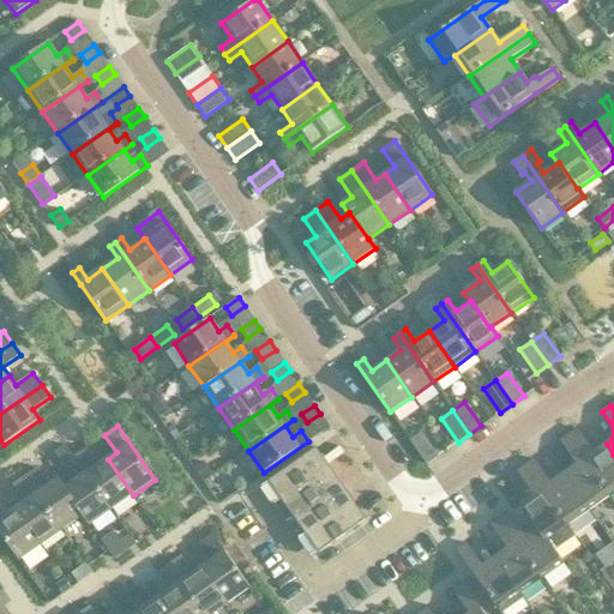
[(173,426),(168,429),(173,438),(179,434),(173,426)]
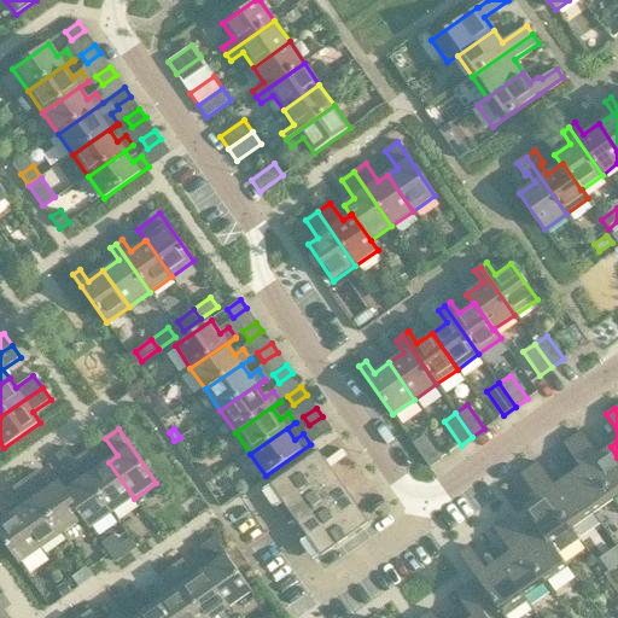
[(572,438),(614,499),(617,495),(617,458),(611,447),(598,456),(581,432),(572,438)]
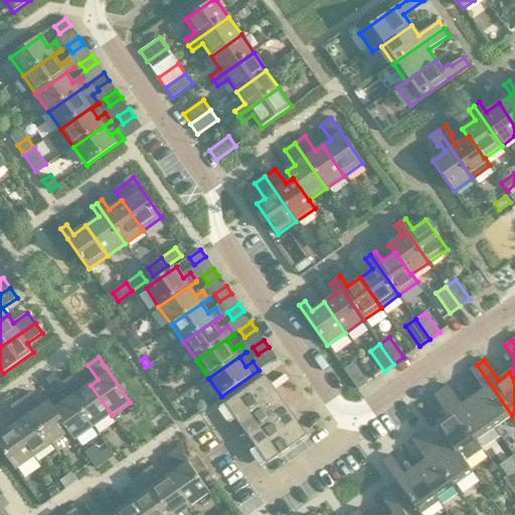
[(357,389),(367,382),(353,363),(344,369),(357,389)]
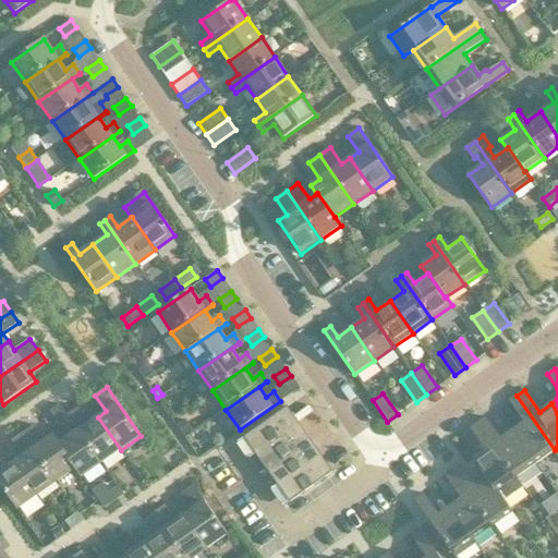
[(555,450),(517,396),(509,401),(524,423),(512,431),(535,463),(555,450)]
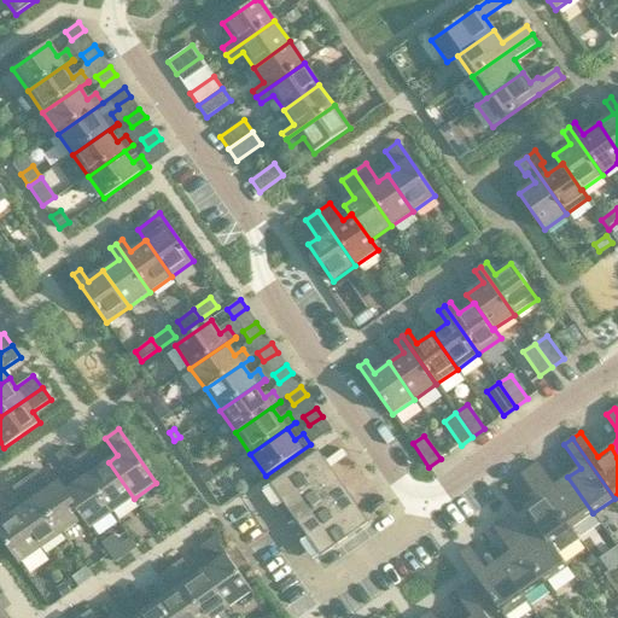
[(74,459),(68,452),(65,448),(65,449),(56,455),(63,466),(74,459)]
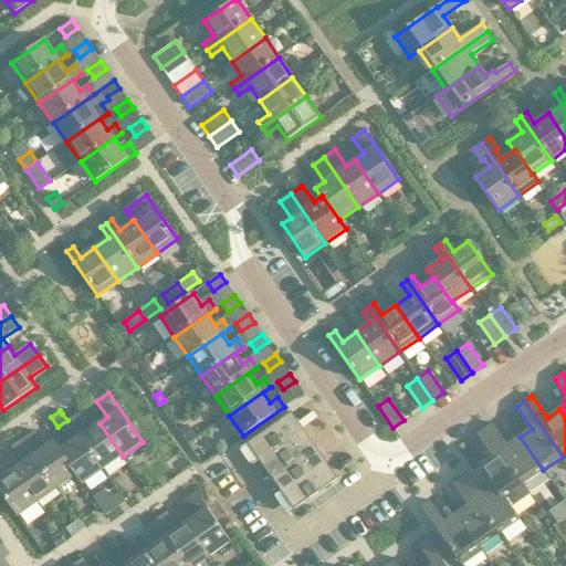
[(80,412),(69,421),(103,470),(123,457),(100,423),(91,429),(80,412)]
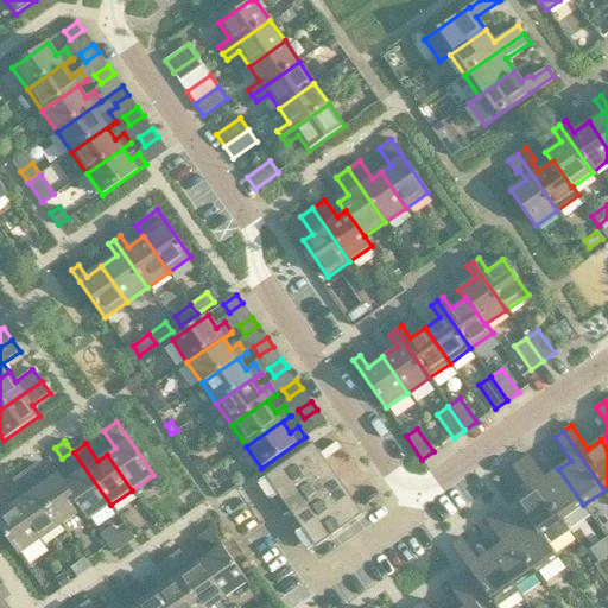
[(279,495),(325,462),(314,444),(266,476),(279,495)]
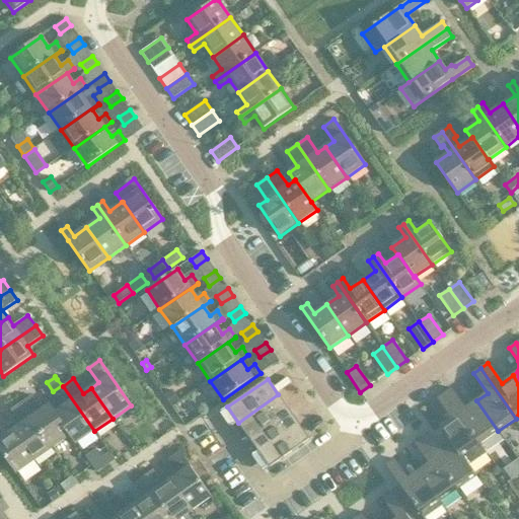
[(94,431),(63,386),(53,393),(57,399),(50,404),(56,413),(55,413),(71,436),(70,436),(75,444),(94,431)]
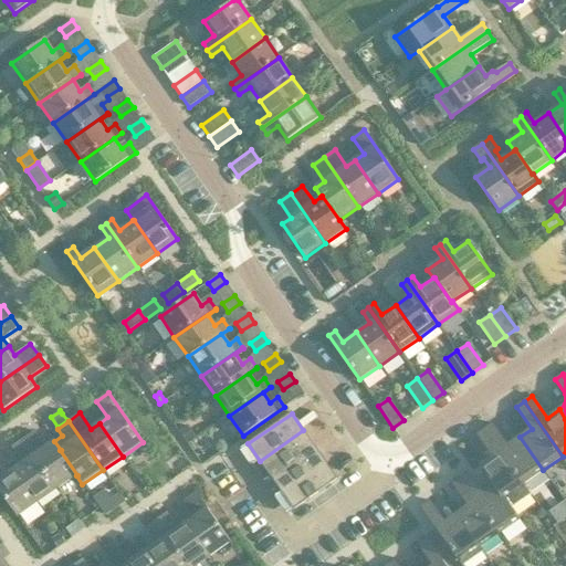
[(543,470),(520,437),(507,446),(492,423),(484,429),(523,484),(524,484),(543,470)]
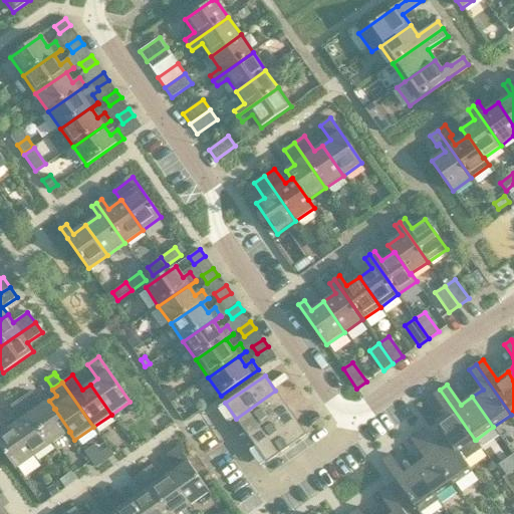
[(170,388),(164,392),(170,401),(176,397),(170,388)]
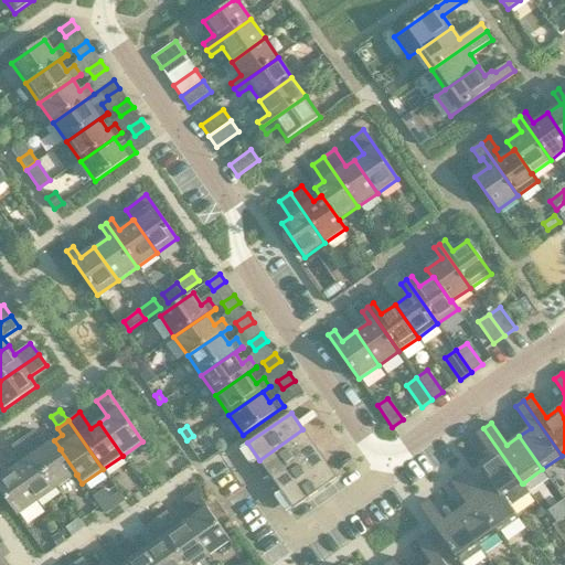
[(522,483),(483,428),(476,434),(491,456),(479,465),(493,487),(494,487),(503,497),(511,508),(530,494),(523,483),(522,483)]
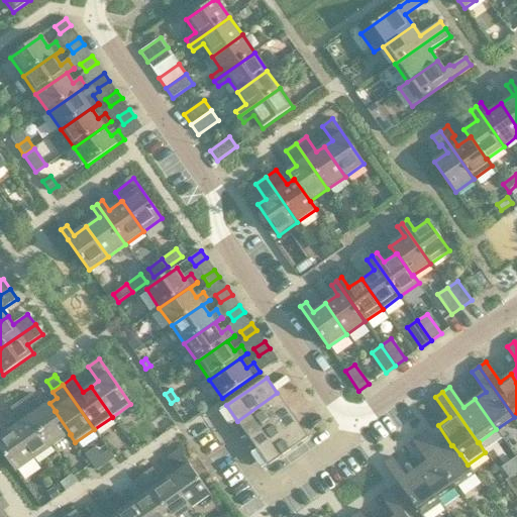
[(237,421),(247,435),(287,408),(277,393),(237,421)]
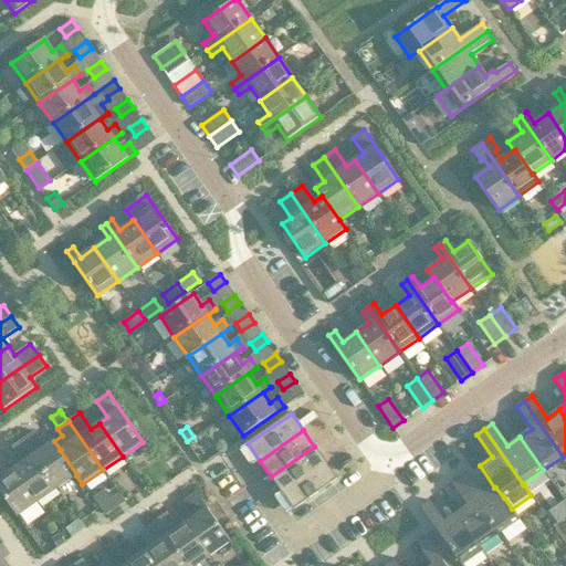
[(58,489),(76,475),(77,475),(60,450),(61,450),(54,441),(45,448),(34,431),(23,439),(58,489)]
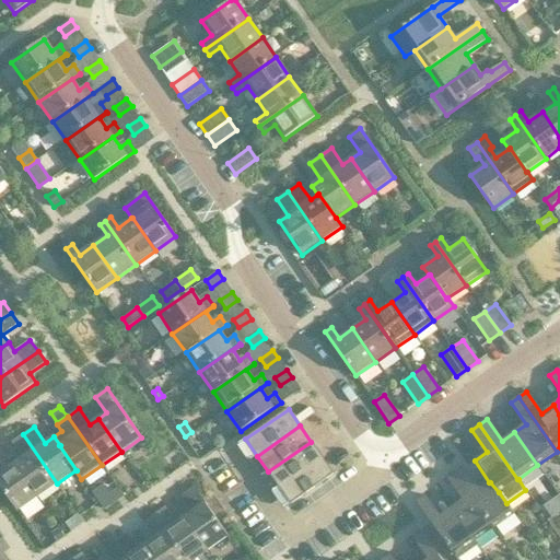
[(14,464),(37,497),(57,483),(23,434),(12,443),(23,458),(14,464)]
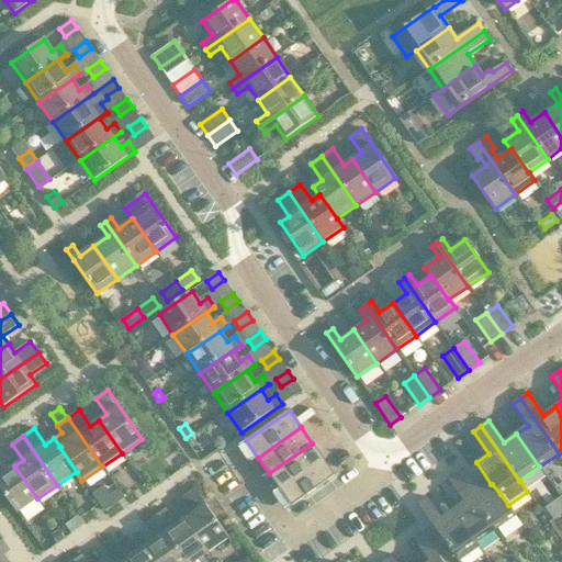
[(280,490),(323,459),(312,444),(269,473),(280,490)]
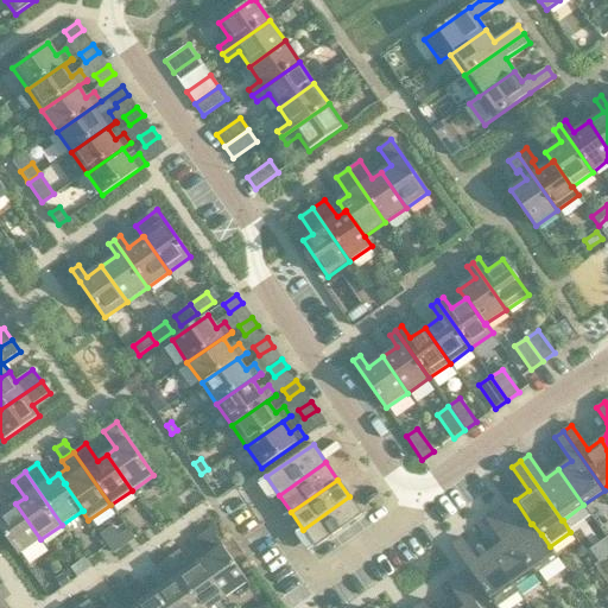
[(362,514),(349,496),(303,530),(316,548),(362,514)]
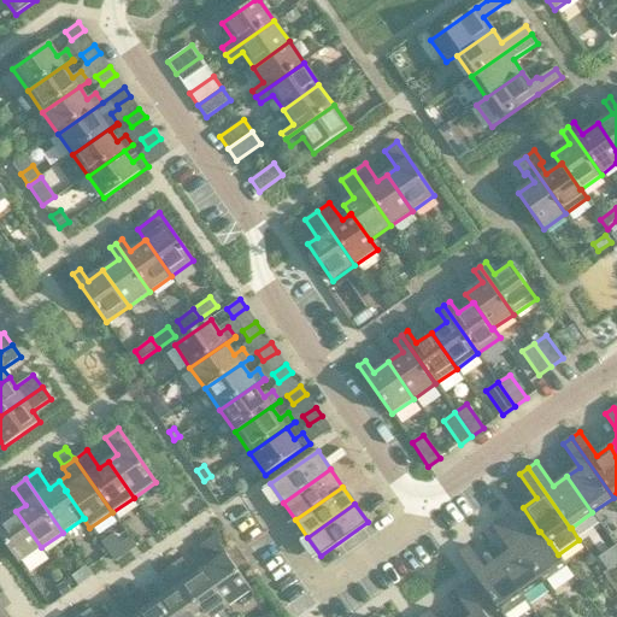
[(41,547),(16,511),(7,518),(0,507),(0,535),(19,563),(41,547)]
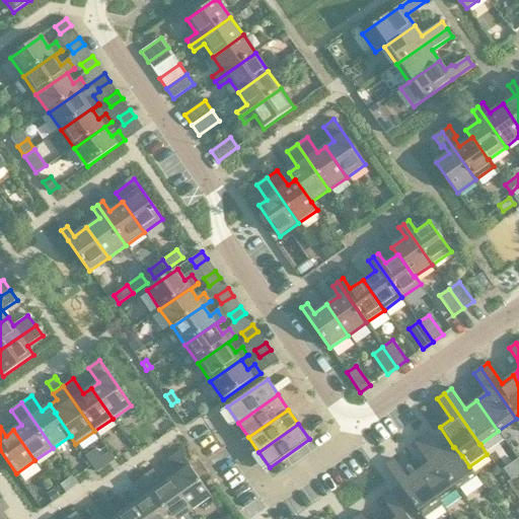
[(454,447),(453,447),(443,454),(430,434),(423,439),(458,490),(476,476),(469,466),(462,456),(454,447)]
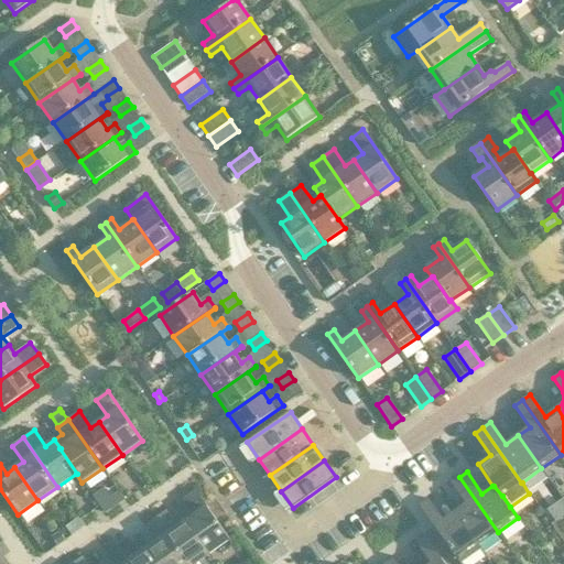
[(466,505),(455,512),(478,545),(498,532),(459,477),(451,483),(466,505)]
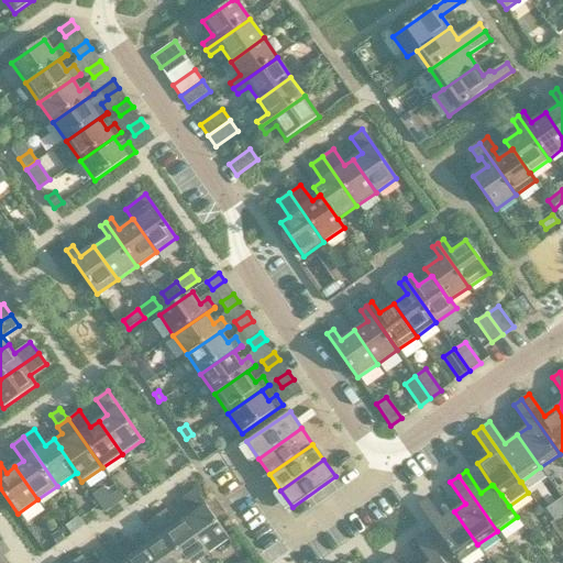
[(186,520),(209,553),(229,539),(195,490),(183,498),(195,515),(186,520)]
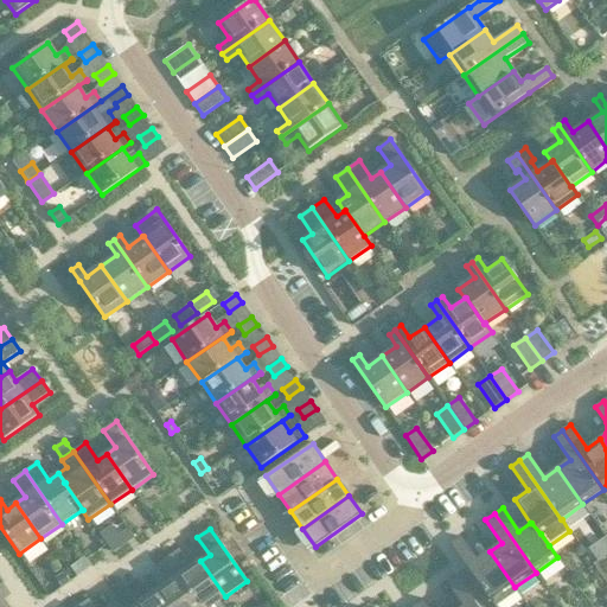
[(515,587),(490,551),(477,560),(460,537),(452,543),(468,567),(467,567),(496,606),(503,606),(521,595),(515,587)]
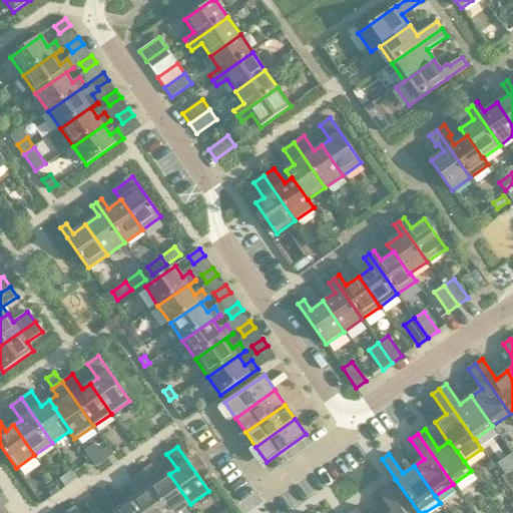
[(176,512),(190,504),(169,474),(161,479),(151,465),(141,472),(169,512),(176,512)]
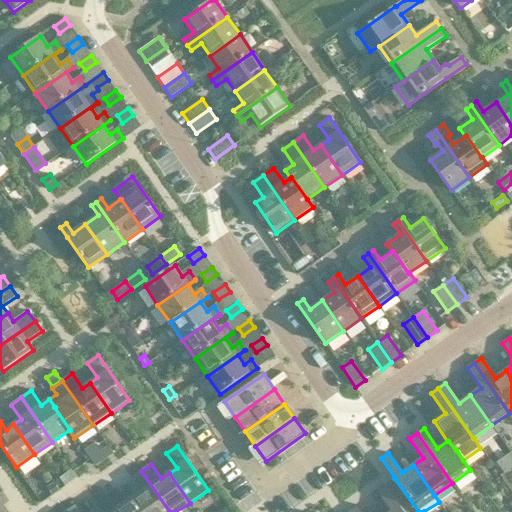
[(169,511),(141,471),(131,478),(141,492),(134,498),(143,511),(169,511)]
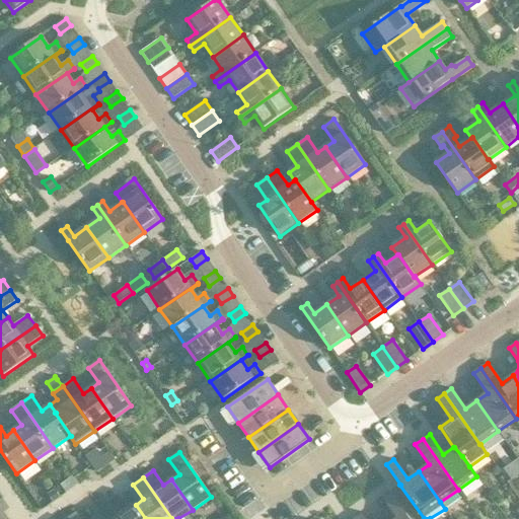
[(55,491),(49,495),(53,501),(59,497),(55,491)]
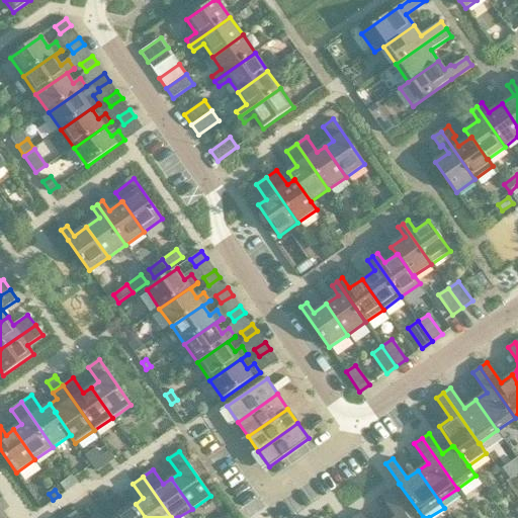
[(396,517),(408,517),(404,512),(390,493),(382,498),(396,517)]
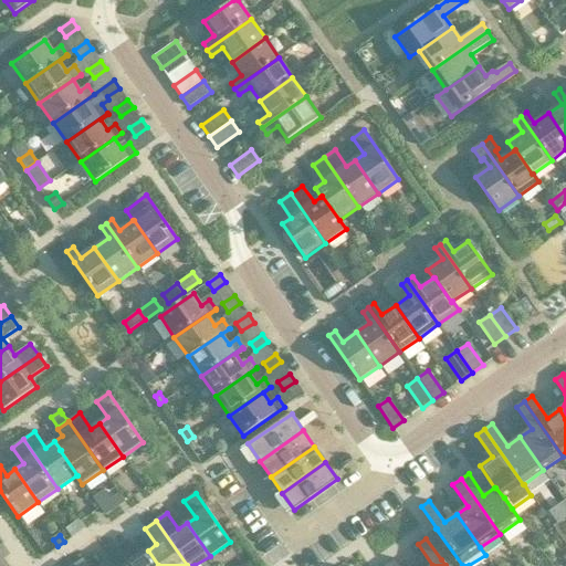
[(158,565),(148,551),(139,556),(128,541),(117,548),(129,565),(158,565)]
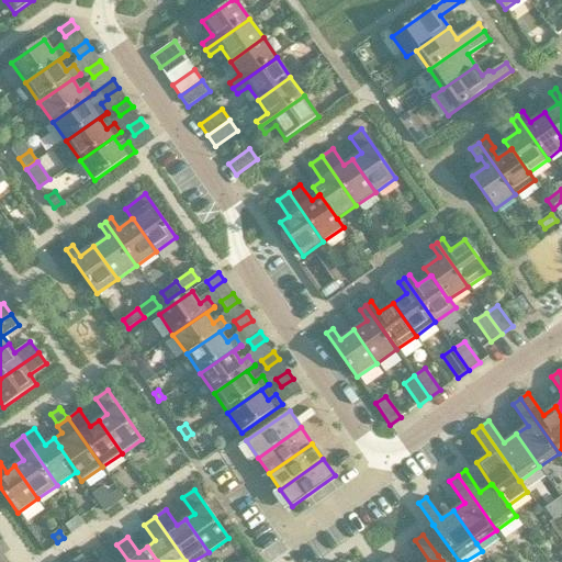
[(112,561),(128,561),(116,544),(105,552),(112,561)]
